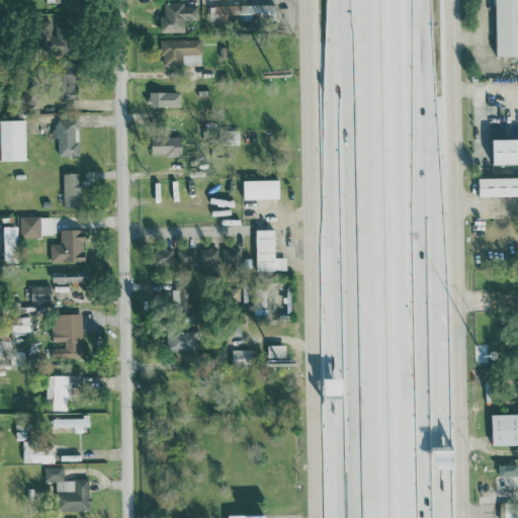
[(517,55),(517,0),(495,0),(496,56),(517,55)]
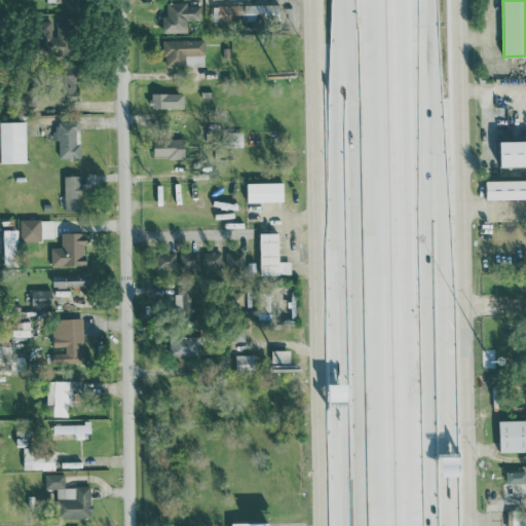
[(161,26),(186,26),(187,20),(199,21),(199,3),(166,2),(166,15),(162,15),(161,26)]
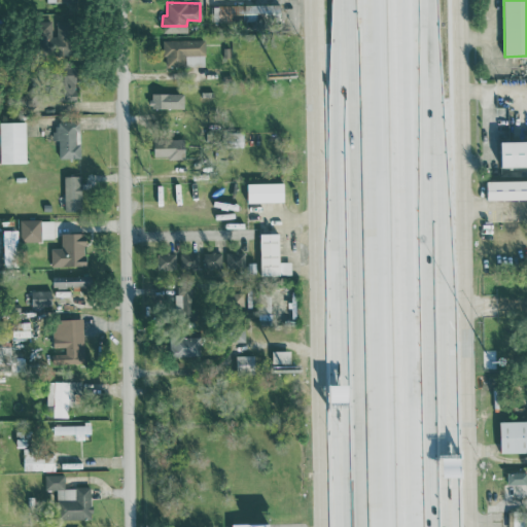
[(279,3),(212,4),(213,21),(279,20),(279,3)]
